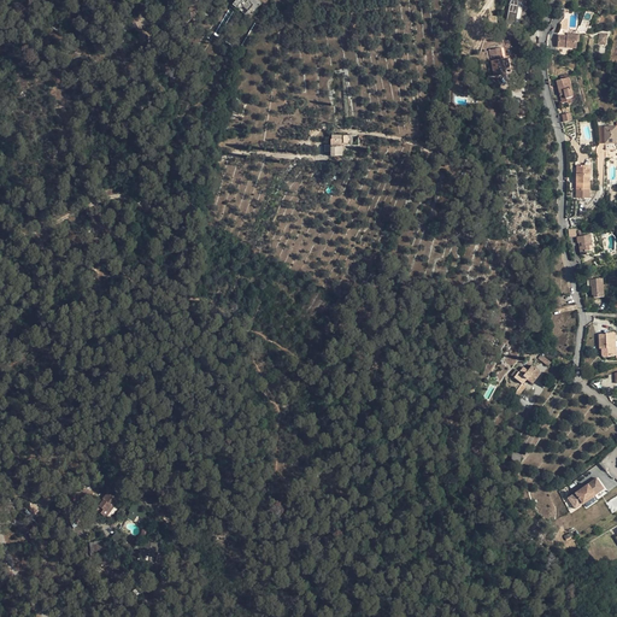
[(234,0),(231,4),(248,18),(262,4),(257,0),(234,0)]
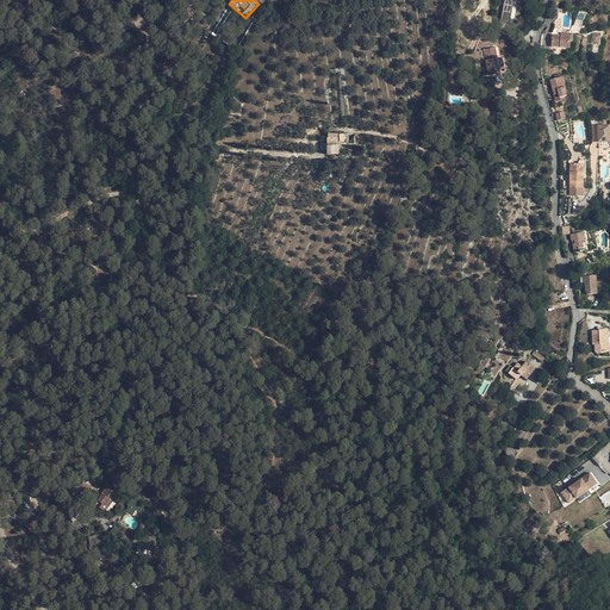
[(504,0),(502,20),(510,22),(512,0),(504,0)]
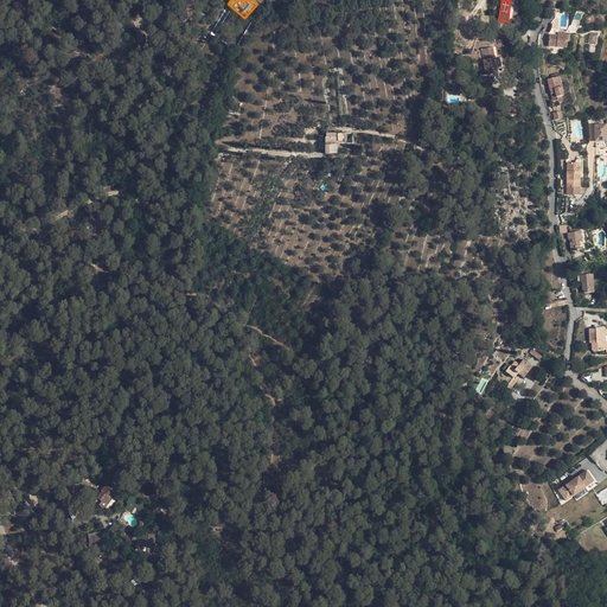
[(549,34),(548,46),(566,48),(567,40),(567,36),(557,36),(549,34)]
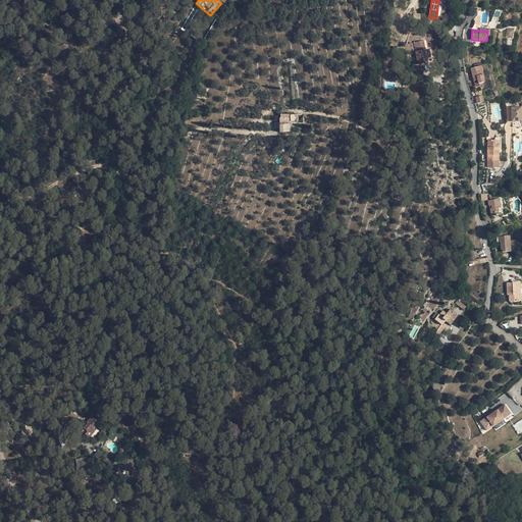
[(414,43),(418,64),(426,63),(425,58),(426,58),(426,57),(425,50),(423,41),(414,43)]
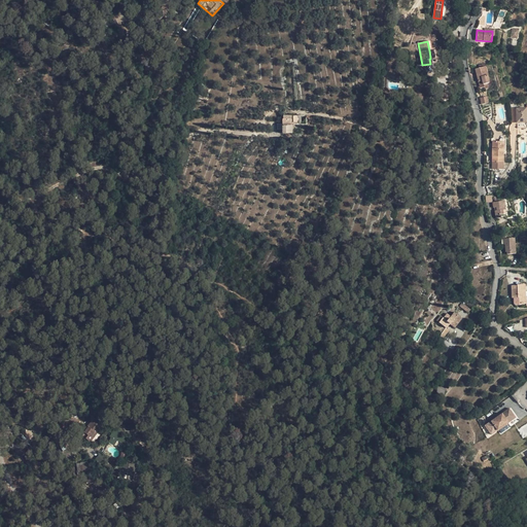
[(484,84),(490,83),(486,67),(480,68),(476,69),(479,82),(483,81),(484,84)]
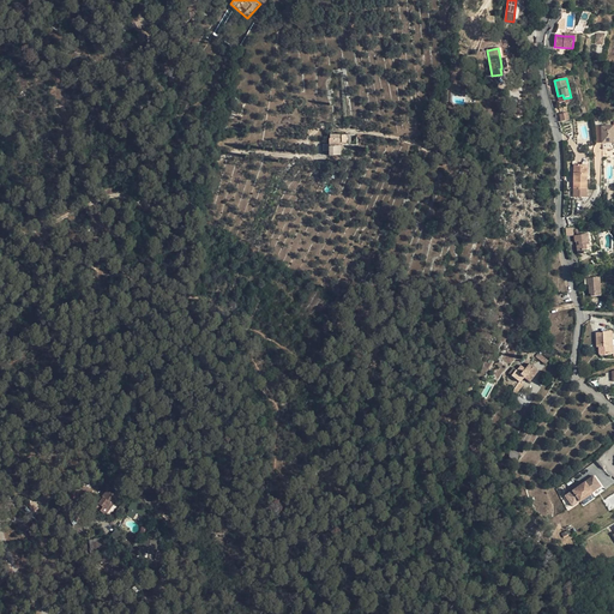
[(613,132),(613,126),(602,127),(603,150),(613,149),(613,132)]
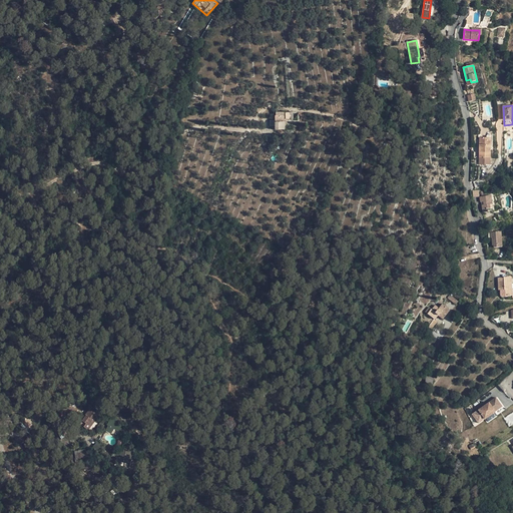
[(276,116),(276,130),(285,129),(287,129),(287,120),(294,120),(294,112),(278,112),(278,116),(276,116)]
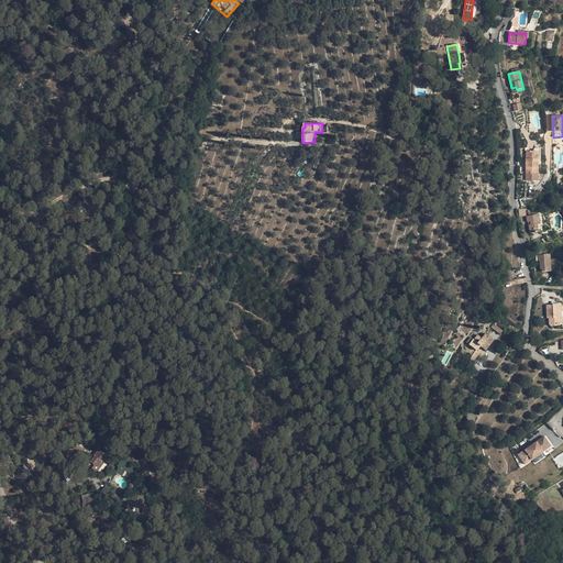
[(539,152),(527,151),(527,162),(527,165),(526,180),(538,181),(539,152)]
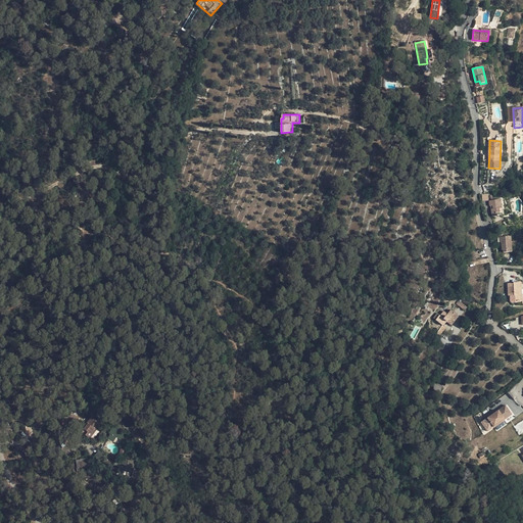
[(501,199),(489,201),(489,206),(490,206),(492,206),(493,208),(491,209),(492,217),(497,216),(497,214),(503,212),(501,199)]
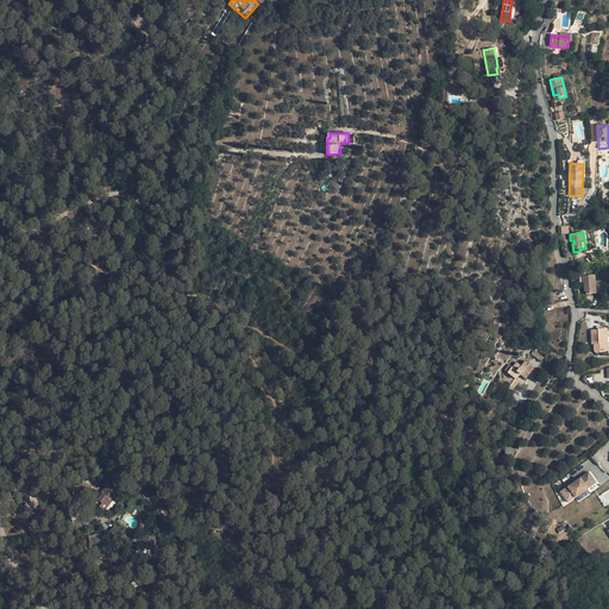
[(595,275),(582,276),(583,283),(584,283),(584,292),(586,292),(596,290),(595,275)]
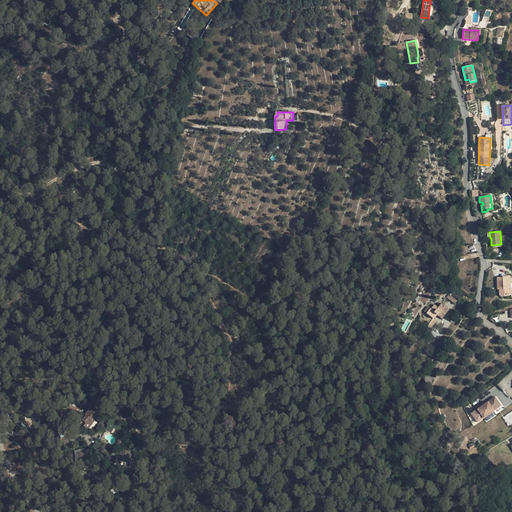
[(511,288),(510,276),(503,277),(497,278),(498,290),(499,289),(500,296),(501,296),(503,297),(505,297),(506,296),(507,296),(508,295),(511,295),(511,294),(511,288)]
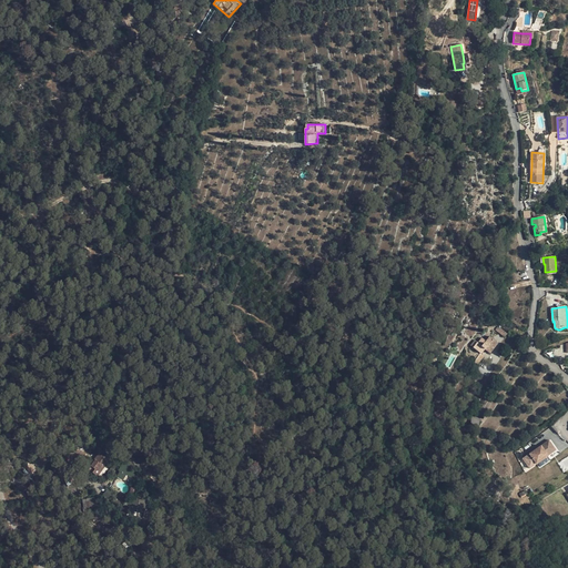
[(495,330),(505,337),(507,334),(498,326),(495,330)]
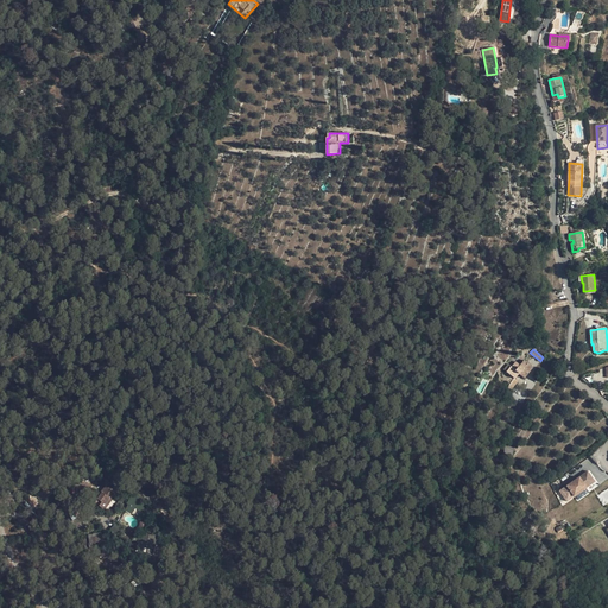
[(524,378),(533,367),(524,360),(520,365),(515,361),(511,367),(511,366),(506,372),(514,379),(519,374),(524,378)]
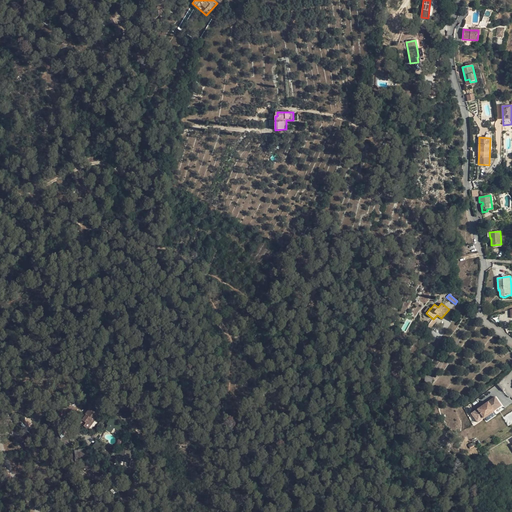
[(425,373),(424,383),(430,386),(433,378),(425,373)]
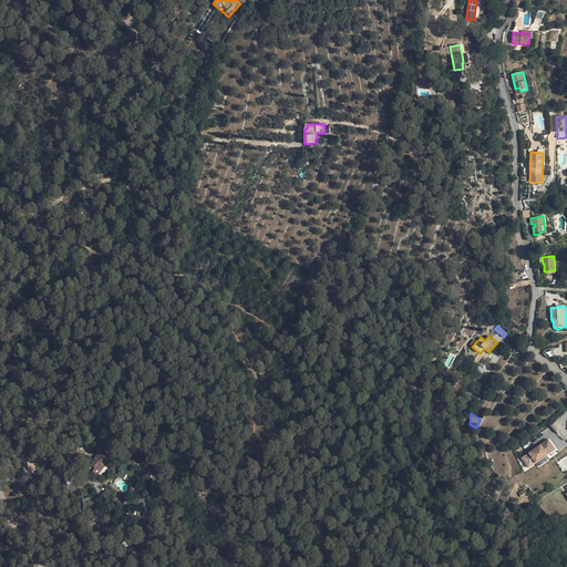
[(543,431),(521,446),(525,455),(549,442),(543,431)]
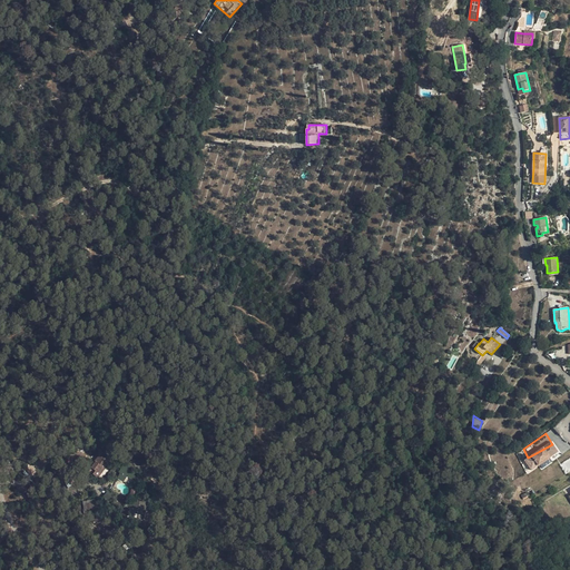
[(552,444),(528,458),(532,464),(538,461),(556,451),(552,444)]
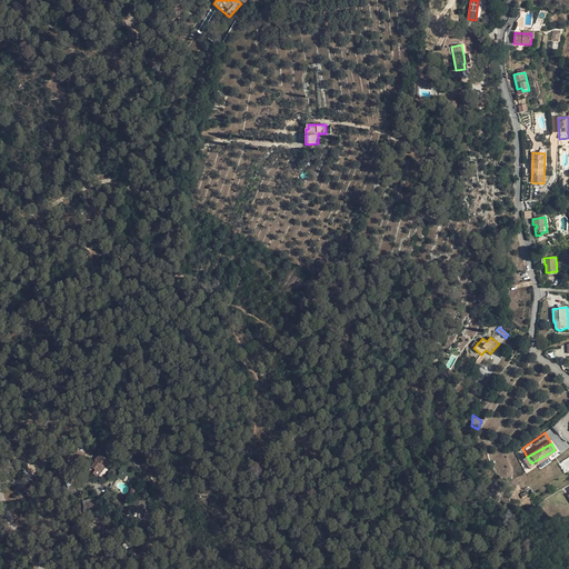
[(98,477),(105,468),(103,467),(109,459),(100,452),(95,460),(96,461),(91,467),(96,470),(92,473),(98,477)]
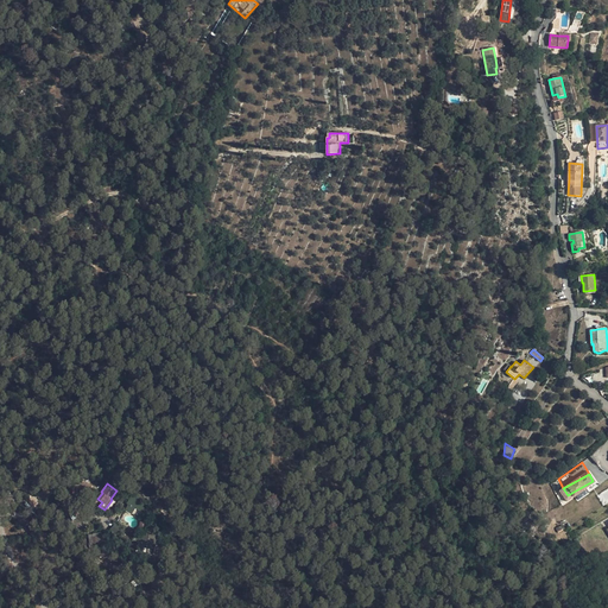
[(568,495),(563,488),(555,493),(563,508),(571,504),(568,495)]
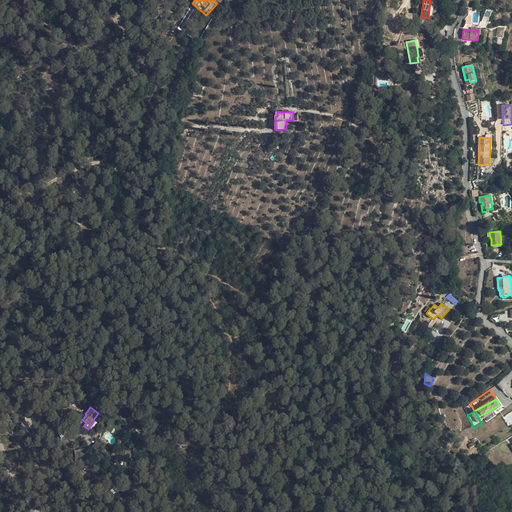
[(478,417),(481,424),(486,421),(483,414),(478,417)]
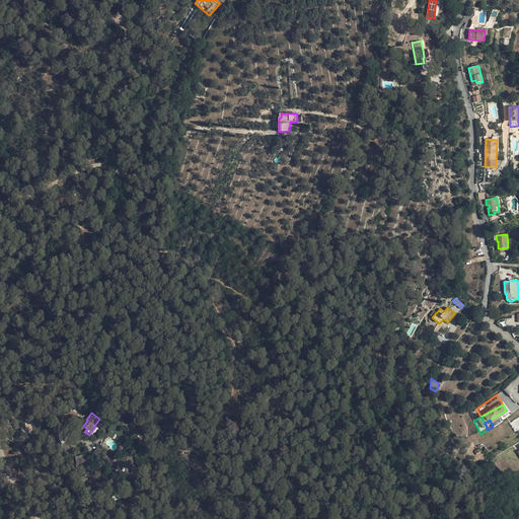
[(106,425),(112,427),(120,431),(122,427),(108,421),(106,425)]
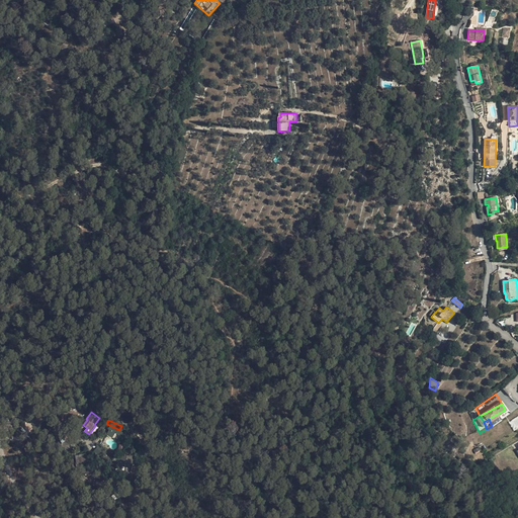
[(109,430),(120,436),(122,432),(119,430),(111,426),(109,430)]
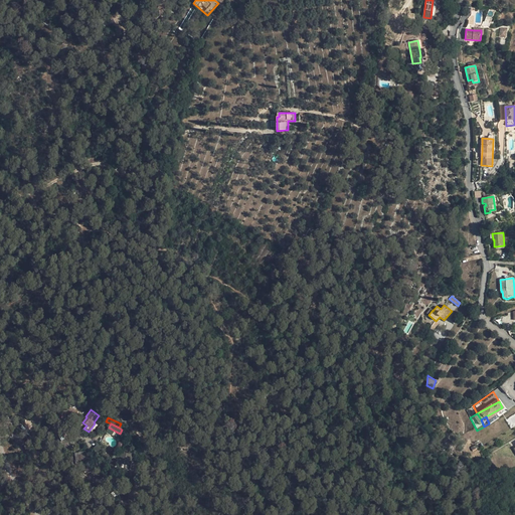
[(478,446),(481,453),(487,452),(484,444),(478,446)]
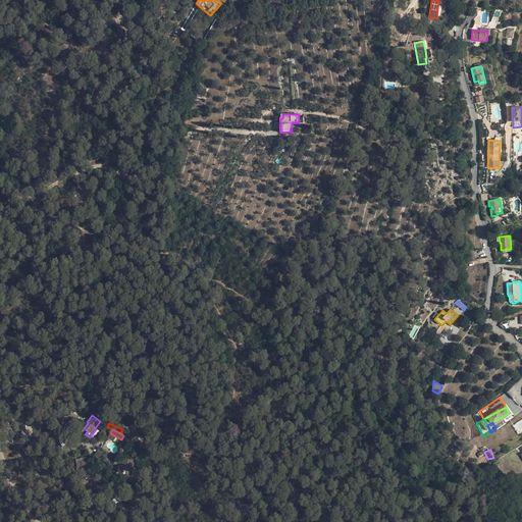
[(484,452),(478,453),(481,461),(487,459),(484,452)]
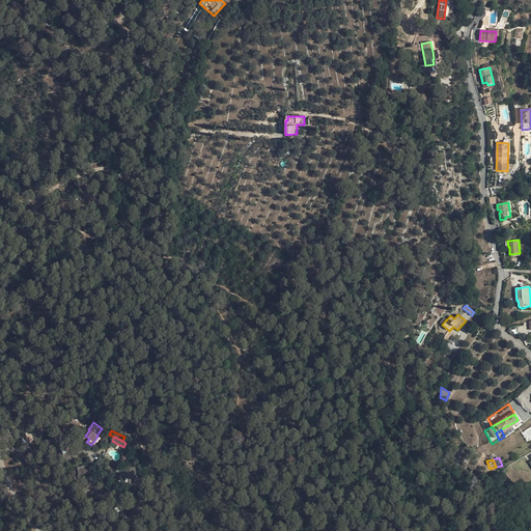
[(89,466),(77,467),(78,478),(90,477),(89,466)]
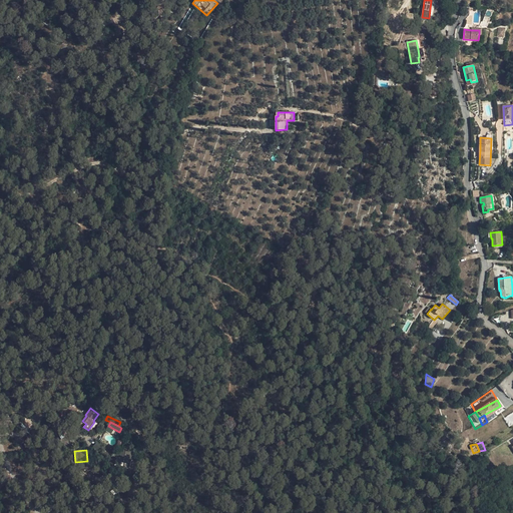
[(31,477),(37,474),(34,468),(28,470),(31,477)]
